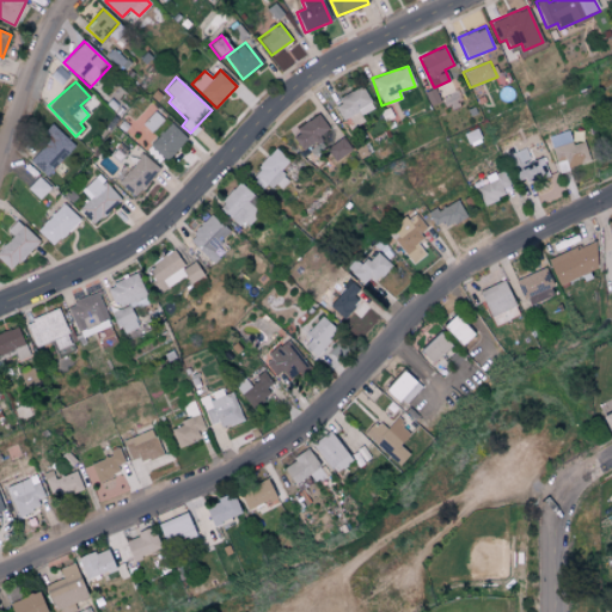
[(354,128),(363,123),(360,116),(374,109),(362,87),(332,103),(342,121),(349,118),(354,128)]
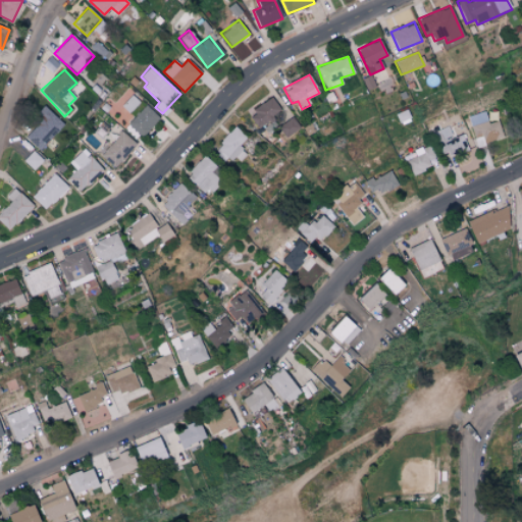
[(256,127),(281,111),(273,98),(248,113),(256,127)]
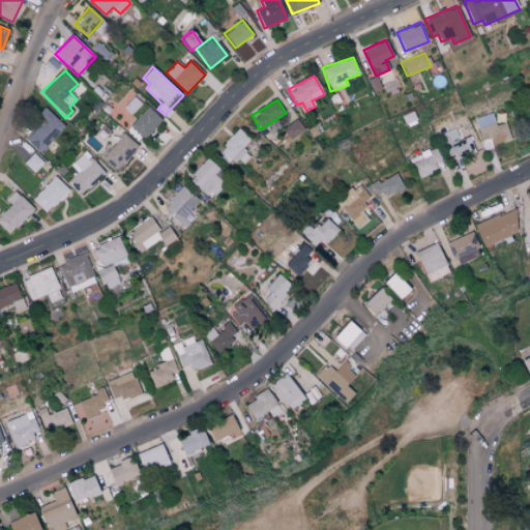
[(25,139),(38,152),(64,128),(45,107),(32,118),(39,125),(25,139)]
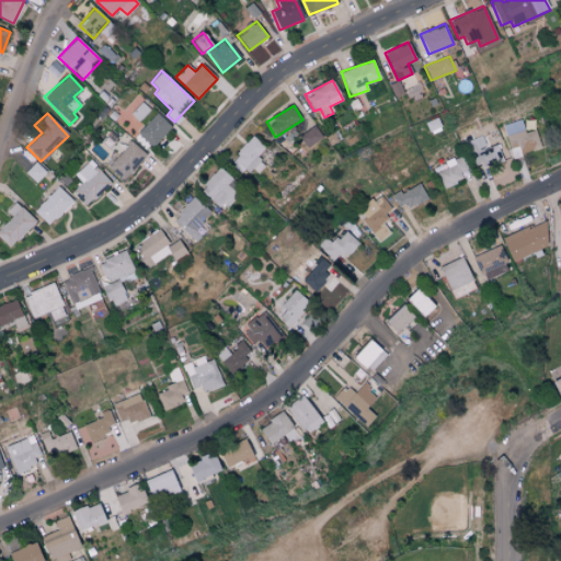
[(137,134),(151,147),(171,126),(157,113),(137,134)]
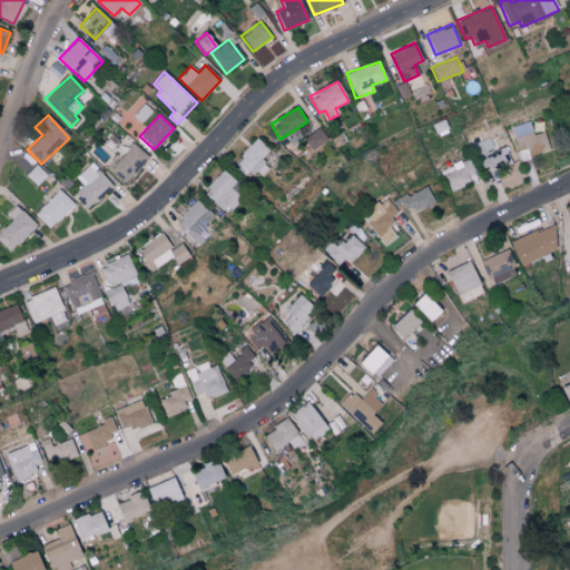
[(533,135),(531,123),(511,127),(518,158),(550,151),(546,131),(533,135)]
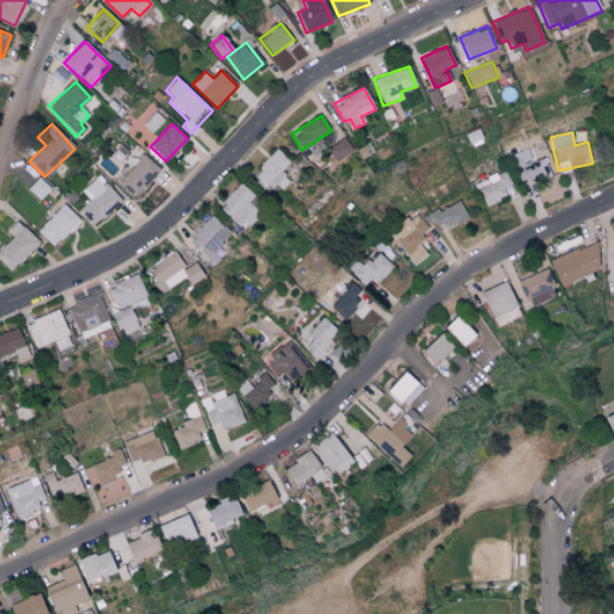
[(337,162),(354,150),(344,137),(327,150),(337,162)]
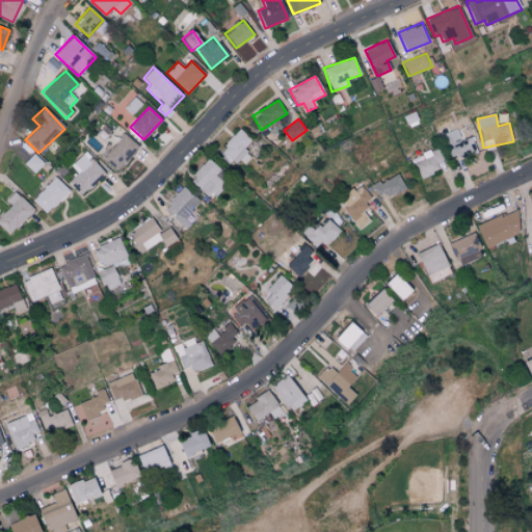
[(217,156),(229,164),(233,159),(243,166),(251,156),(243,151),(251,139),(237,129),(217,156)]
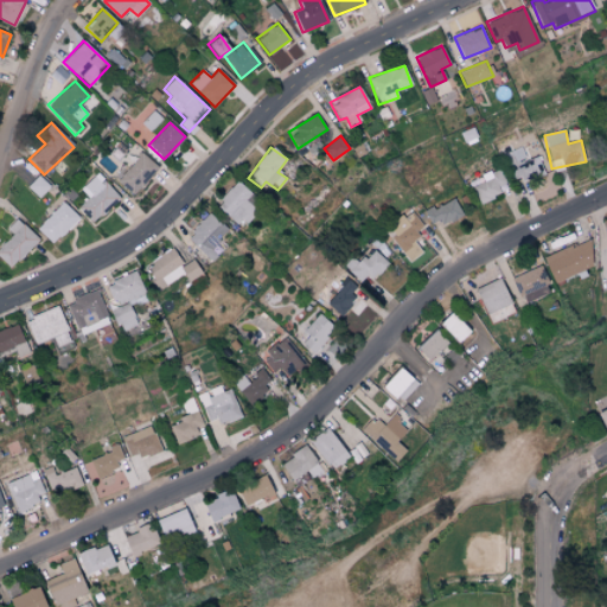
[(524,183),(544,176),(538,157),(526,161),(521,147),(511,152),(515,164),(506,166),(512,181),(522,178),(524,183)]
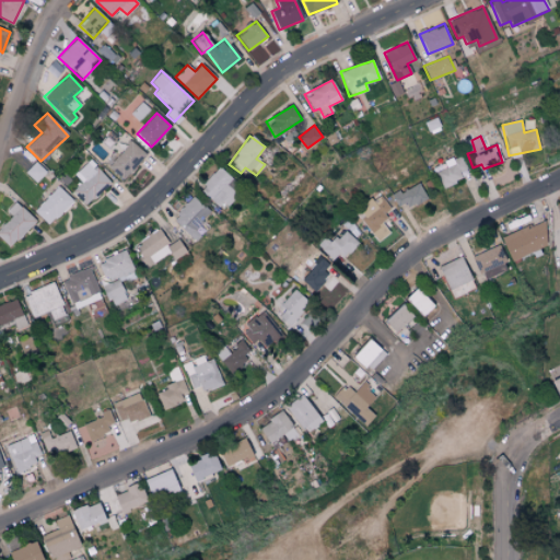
[(108,168),(126,181),(146,153),(129,141),(108,168)]
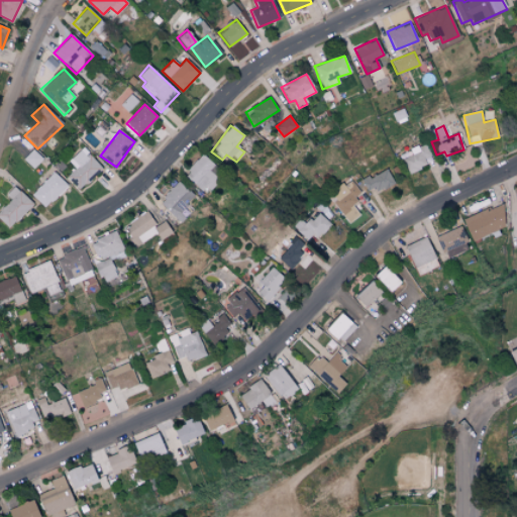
[(413,154),(403,159),(408,172),(433,162),(425,143),(410,149),(413,154)]
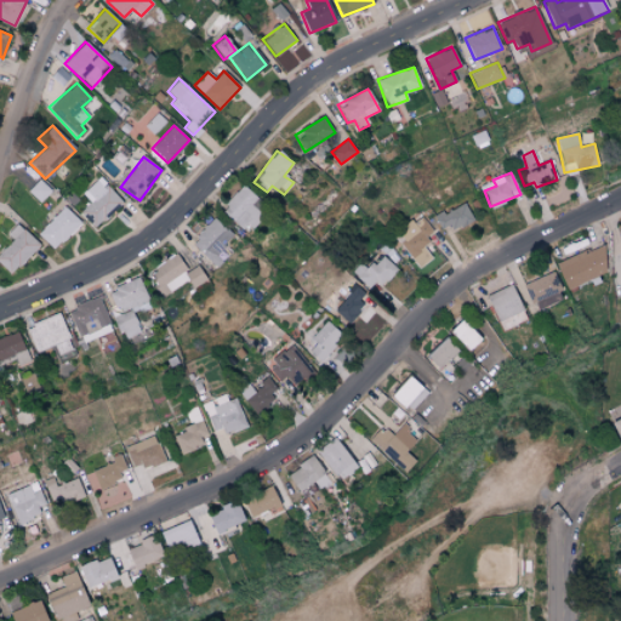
[(90,203),(79,212),(95,229),(123,201),(100,177),(83,194),(90,203)]
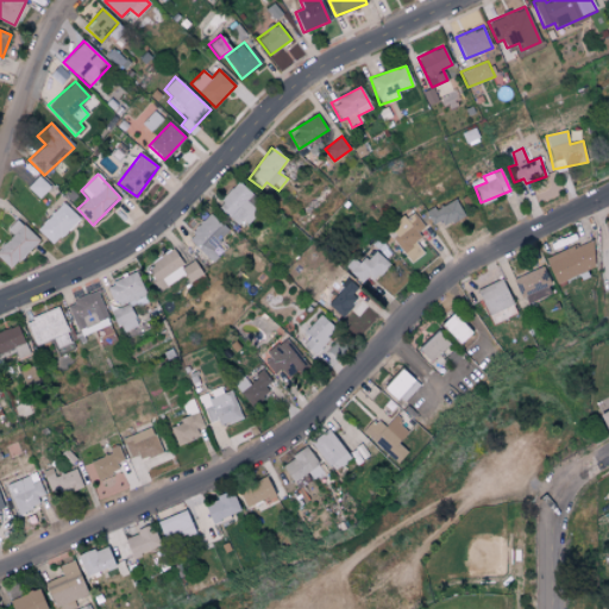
[(26,188),(38,199),(50,187),(37,176),(26,188)]
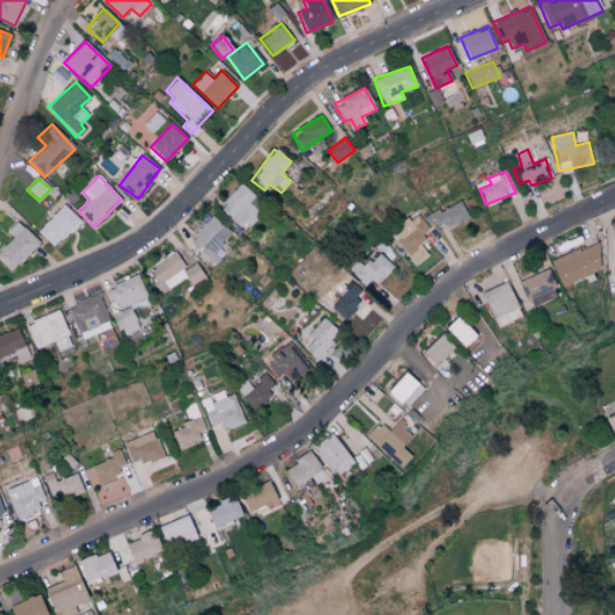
[(250,203),(256,196),(240,184),(220,208),(248,231),(262,213),(250,203)]
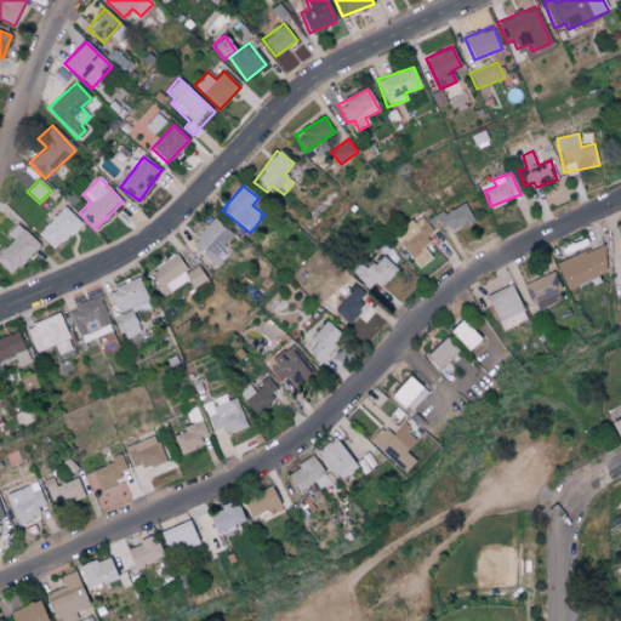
[(434,217),(442,233),(472,218),(465,203),(434,217)]
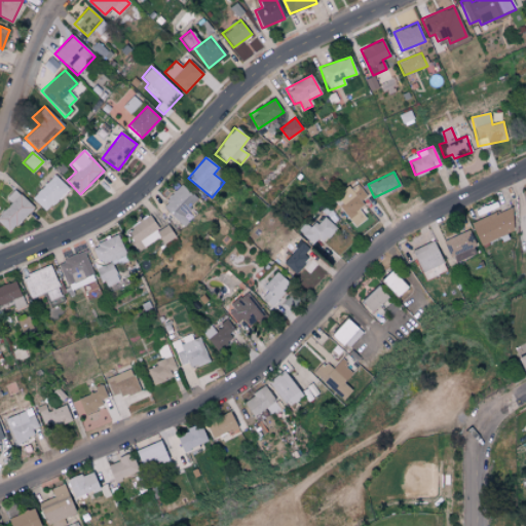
[(45,212),(68,188),(53,175),(31,198),(45,212)]
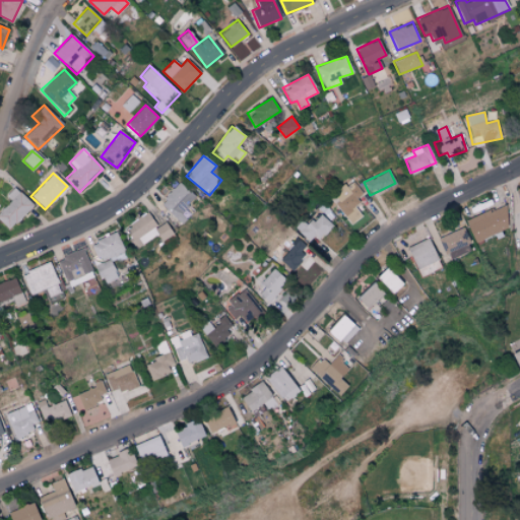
[(159,204),(183,224),(191,214),(185,209),(196,197),(179,182),(159,204)]
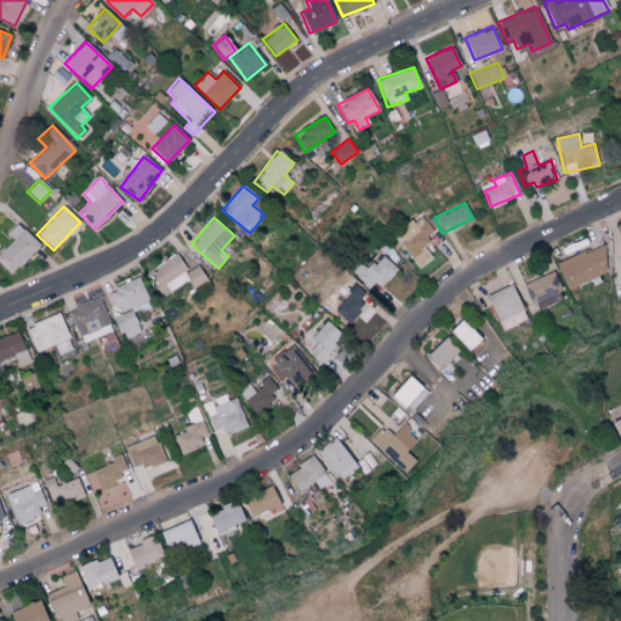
[(417,268),(432,258),(423,246),(433,240),(419,217),(394,234),(417,268)]
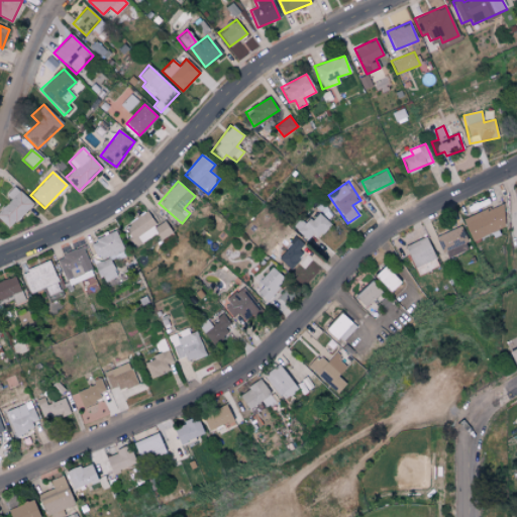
[(0,220),(7,228),(32,205),(14,186),(5,195),(10,200),(0,209),(0,220)]
